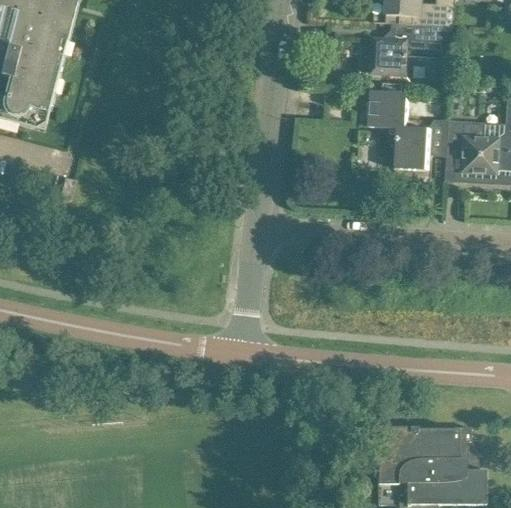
[(0,0),(0,52),(2,52),(7,51),(1,74),(12,77),(7,96),(0,94),(0,118),(37,128),(45,123),(76,6),(77,0),(0,0)]
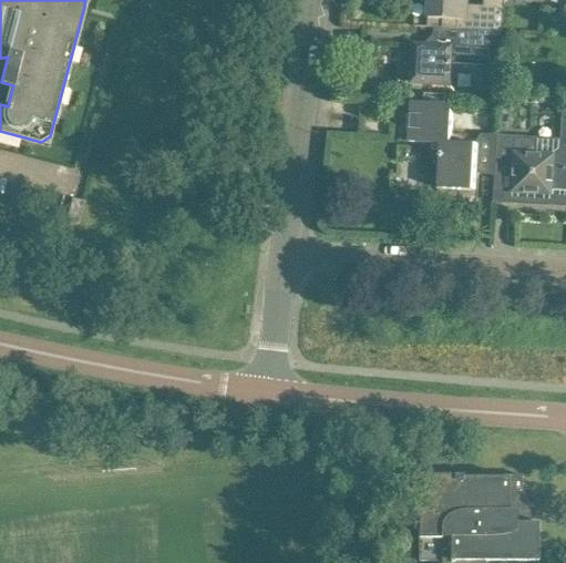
[(426,0),(425,22),(413,22),(414,13),(412,13),(412,24),(432,26),(501,29),(502,0),(426,0)]
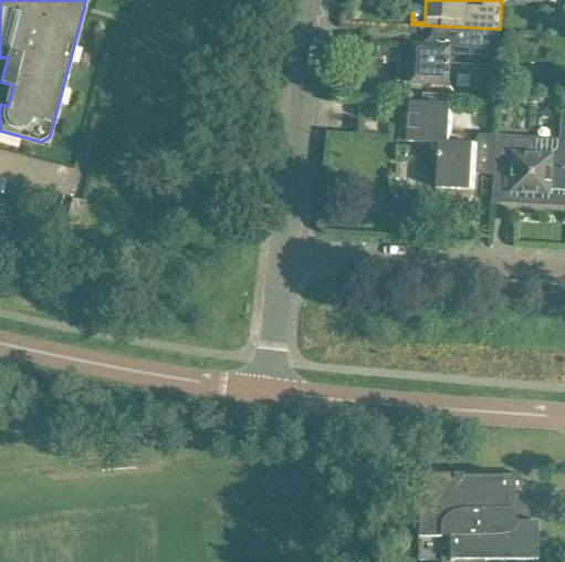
[(564,14),(564,0),(547,0),(558,1),(557,14),(564,14)]
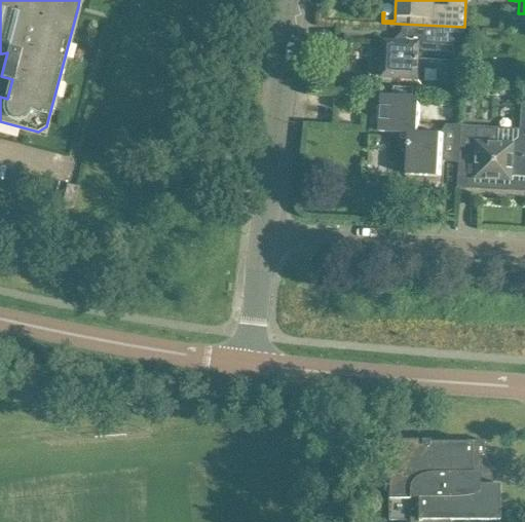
[(462,58),(464,27),(401,24),(400,30),(390,38),(381,38),(379,73),(414,75),(415,57),(440,58),(440,57),(462,58)]
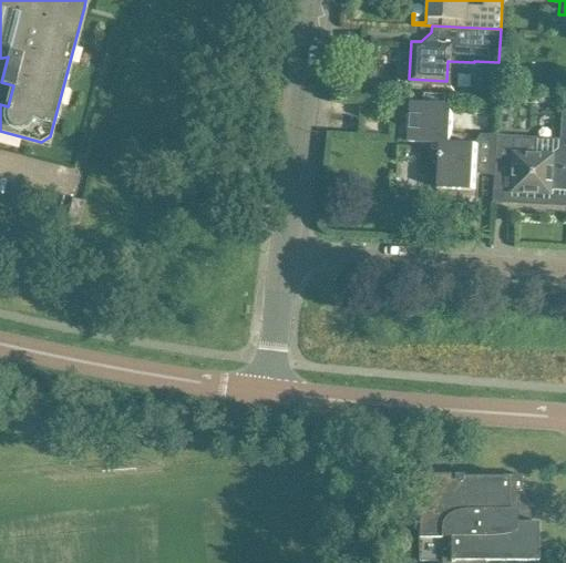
[(493,170),(495,134),(495,131),(480,131),(472,141),(446,139),(449,101),(410,98),(408,139),(433,140),(438,147),(435,185),(470,187),(471,171),(493,172),(493,170)]
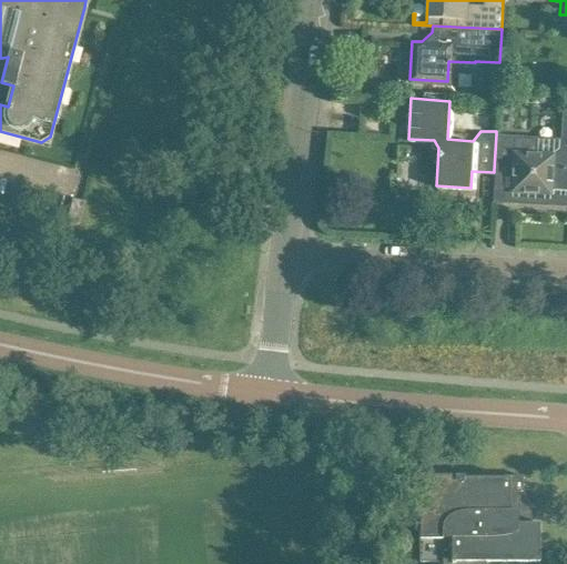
[(566,189),(566,108),(562,108),(559,147),(554,152),(552,188),(566,189)]
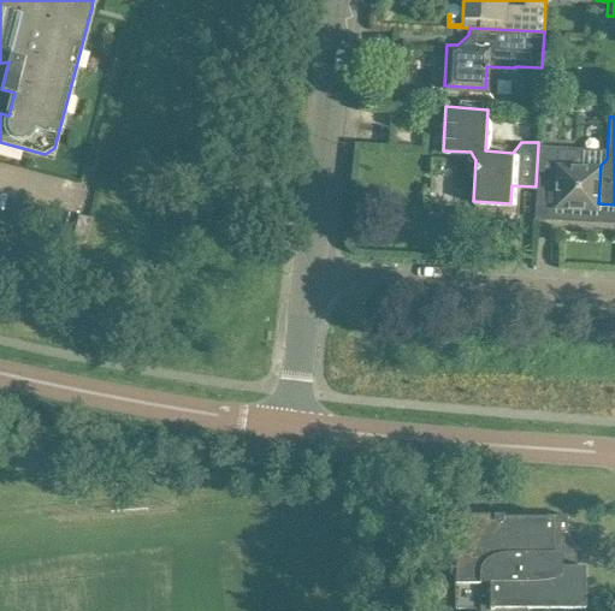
[(598,203),(601,165),(577,164),(578,148),(538,146),(536,184),(555,185),(554,206),(597,208),(597,203),(598,203)]
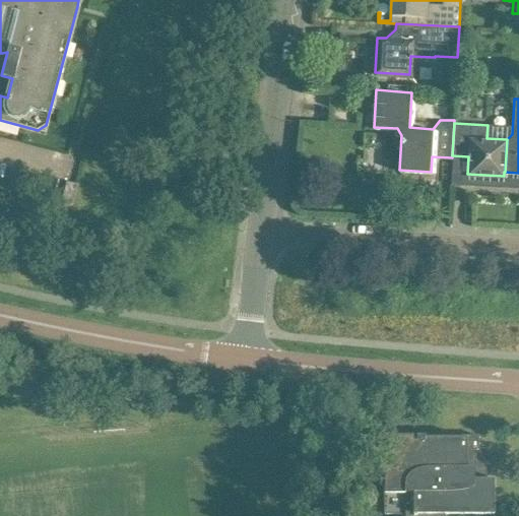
[(76,182),(66,179),(61,199),(71,202),(76,182)]
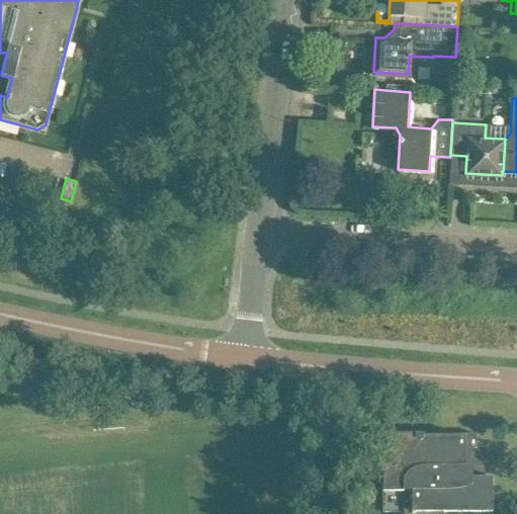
[(492,509),(492,475),(484,475),(476,445),(476,431),(388,430),(386,436),(383,450),(382,460),(382,470),(382,509),(403,509),(402,513),(442,513),(443,509),(492,509)]
